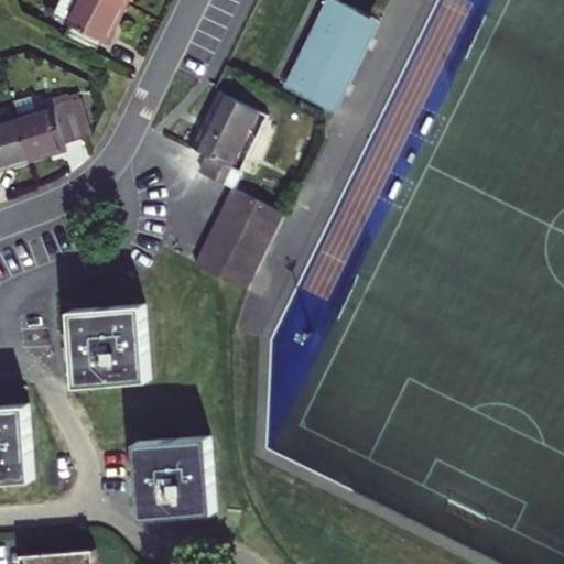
[(114,0),(63,0),(56,13),(74,22),(65,38),(95,52),(101,41),(107,43),(116,24),(126,6),(114,0)]
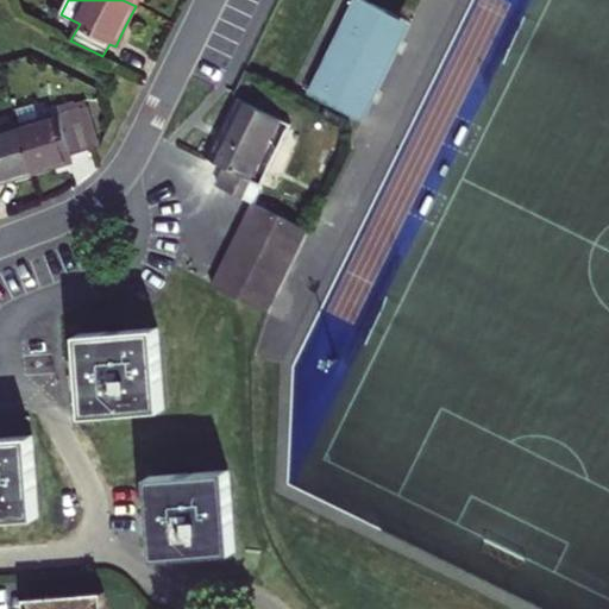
[(352,0),(307,92),(337,107),(387,10),(368,0),(352,0)]
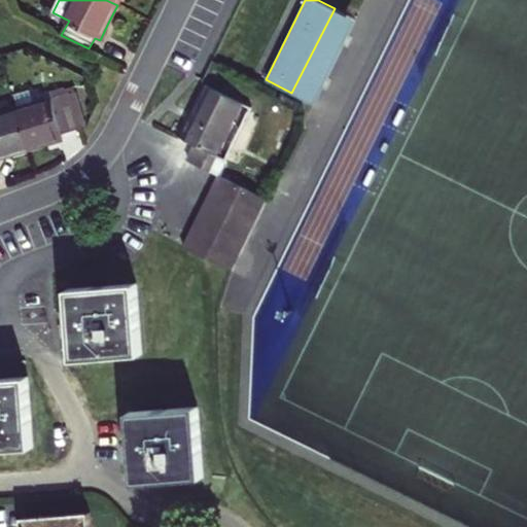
[(356,19),(335,8),(291,93),(315,104),(356,19)]
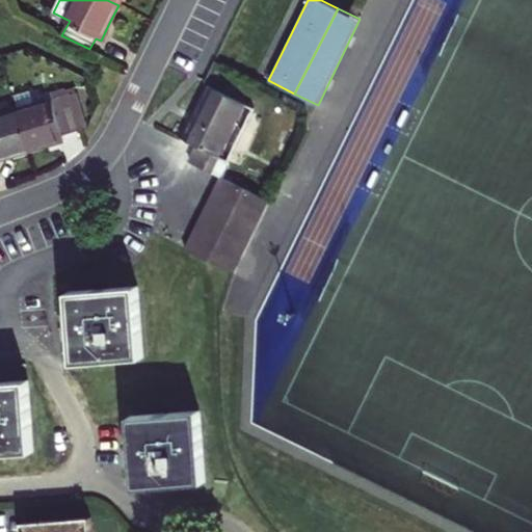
[(50,92),(52,100),(72,94),(82,130),(87,128),(75,85),(50,92)]
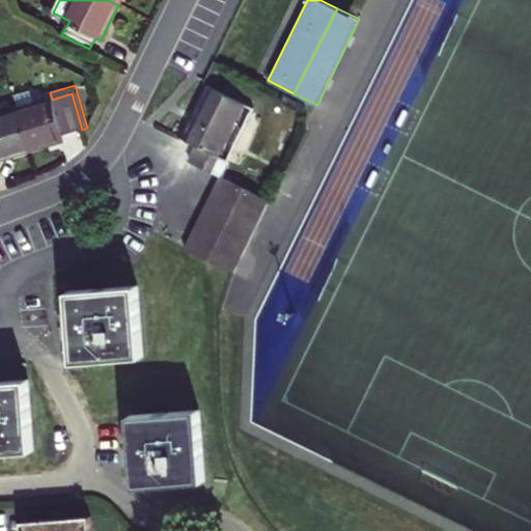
[(236,127),(247,105),(207,85),(182,138),(198,145),(190,163),(220,176),(228,161),(238,165),(253,135),(236,127)]
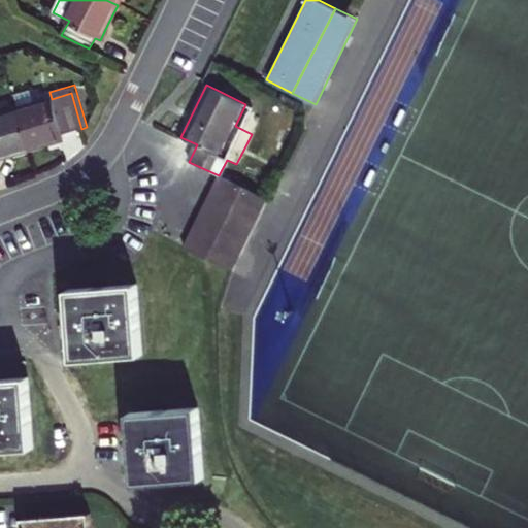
[(17,109),(28,150),(45,144),(63,138),(62,135),(76,130),(81,129),(71,93),(52,99),(17,109)]
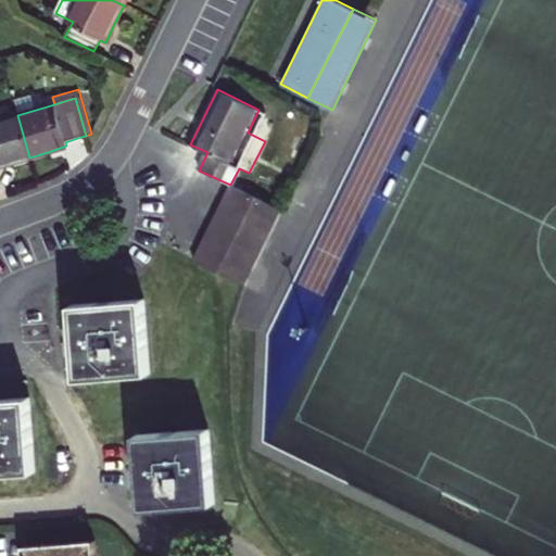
[(0,165),(4,165),(29,158),(17,115),(0,121),(0,165)]
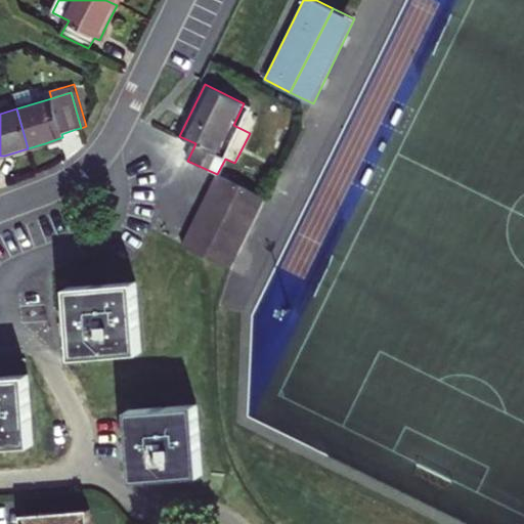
[(217,174),(182,246),(230,268),(265,198),(217,174)]
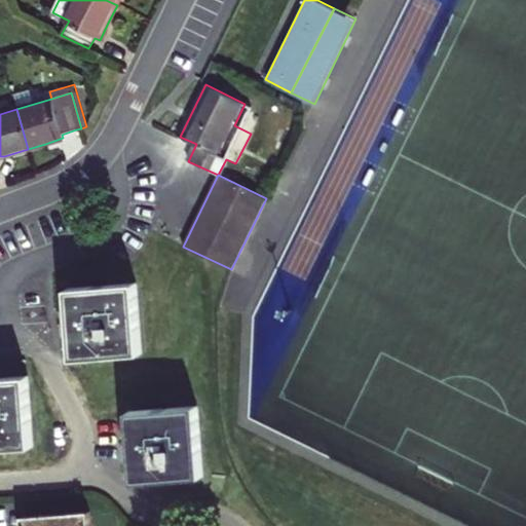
[(136,284),(68,289),(71,324),(74,359),(142,352),(136,284)]
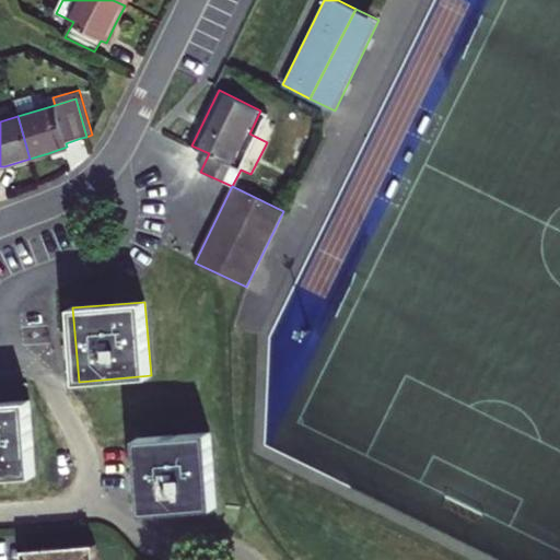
[(28,399),(0,401),(0,477),(35,474),(28,399)]
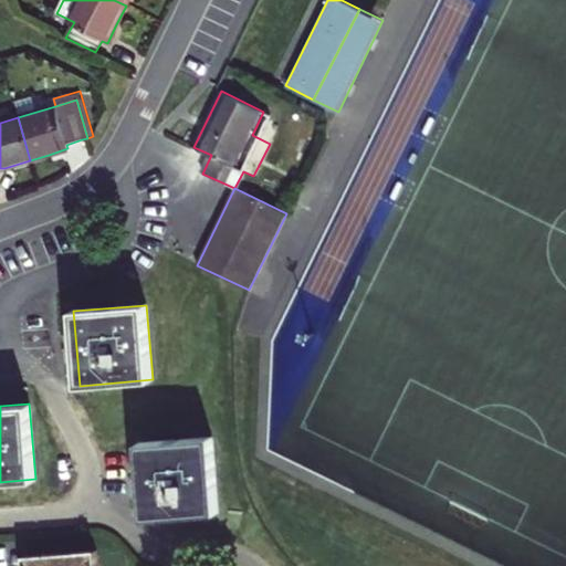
[(176,440),(139,443),(146,519),(219,511),(212,438),(176,440)]
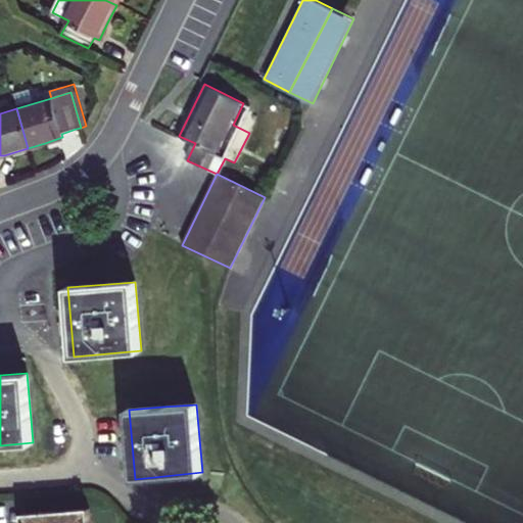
[(90,522),(89,509),(21,514),(22,522),(90,522)]
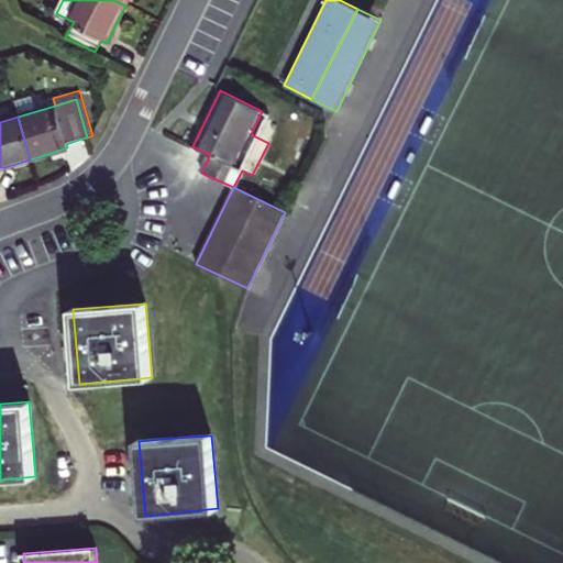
All buildings are outlined.
